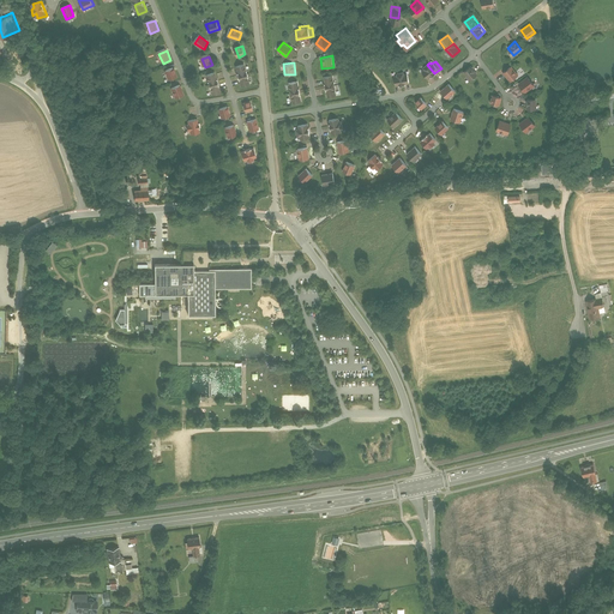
[(245,65),(236,67),(239,77),(247,74),(245,65)]
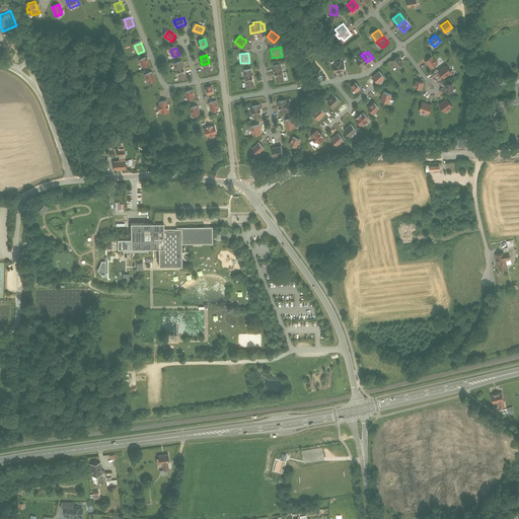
[(367,62),(361,55),(360,56),(360,57),(357,60),(362,66),(367,62)]
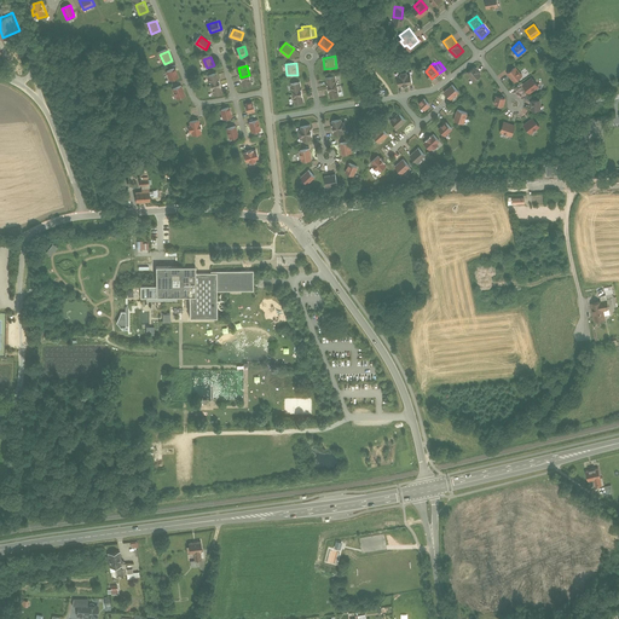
[(469,73),(475,80),(484,74),(478,67),(469,73)]
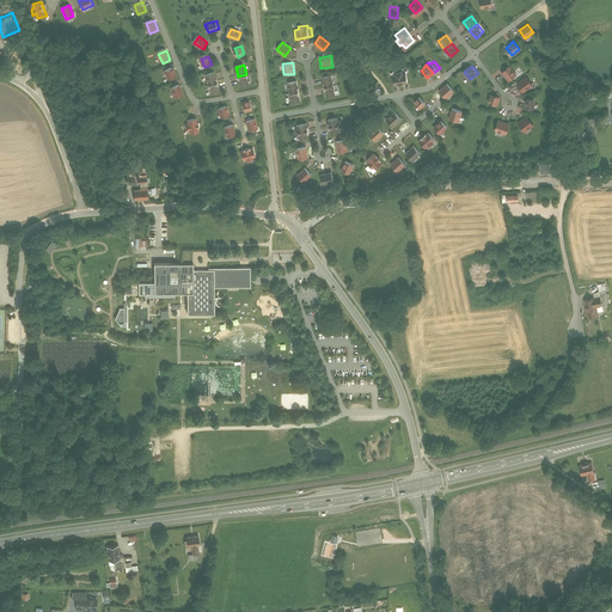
[(170,79),(177,77),(173,67),(166,69),(170,79)]
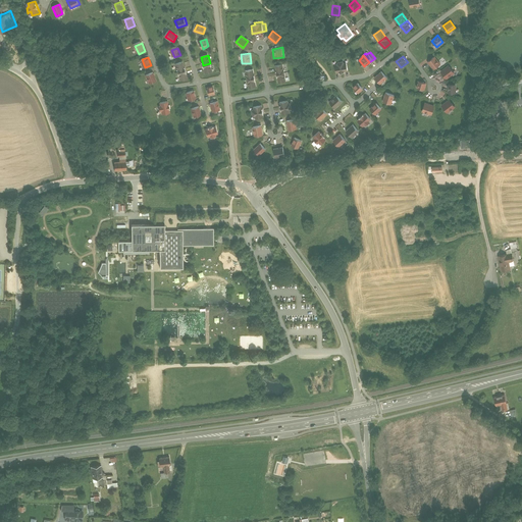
[(428,62),(433,68),(440,63),(435,57),(428,62)]
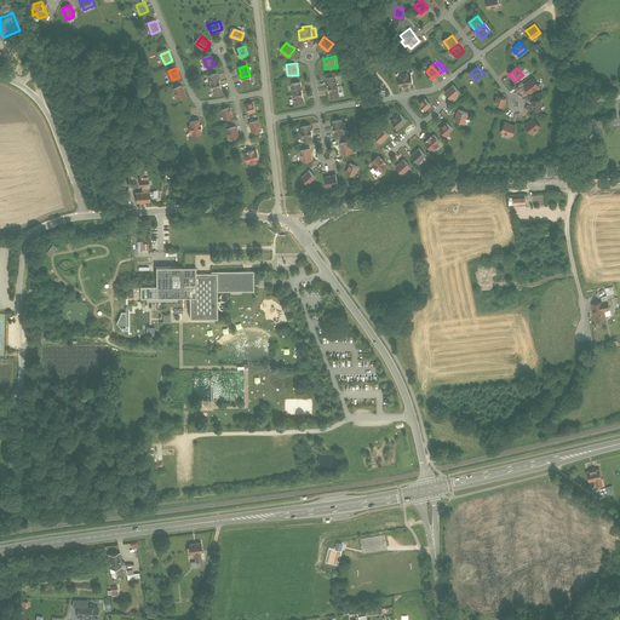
[(409,82),(407,70),(403,72),(405,75),(399,75),(400,85),(409,82)]
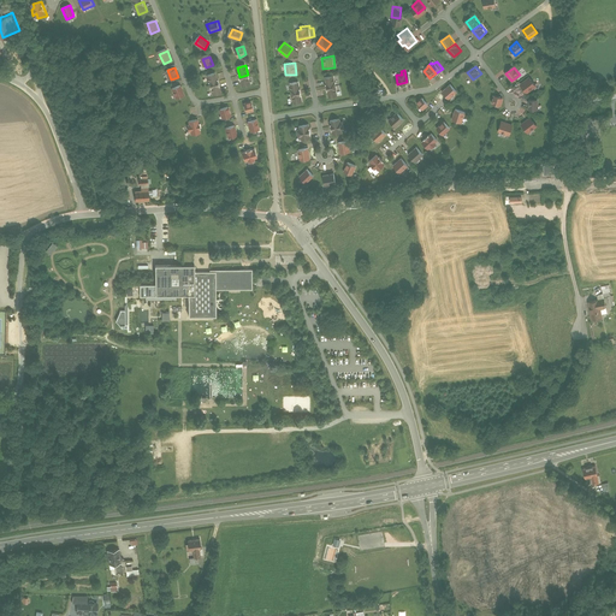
[(404,70),(407,82),(415,81),(413,72),(408,72),(407,70),(404,70)]
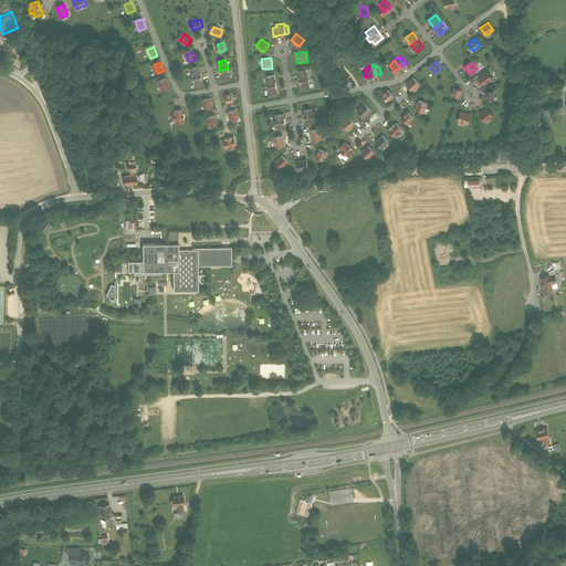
[(202,75),(200,66),(192,69),(195,77),(202,75)]
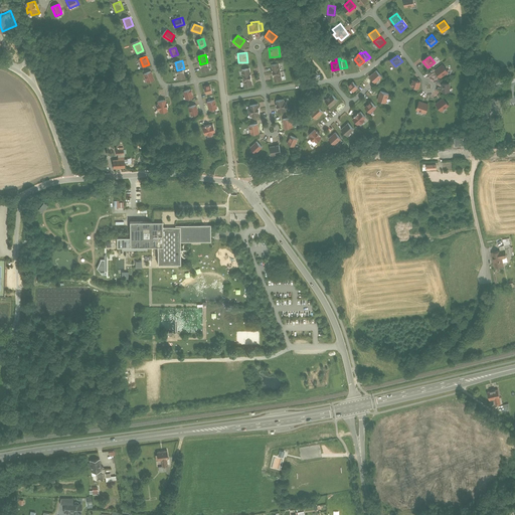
[(272,72),(281,70),(279,60),(270,62),(272,72)]
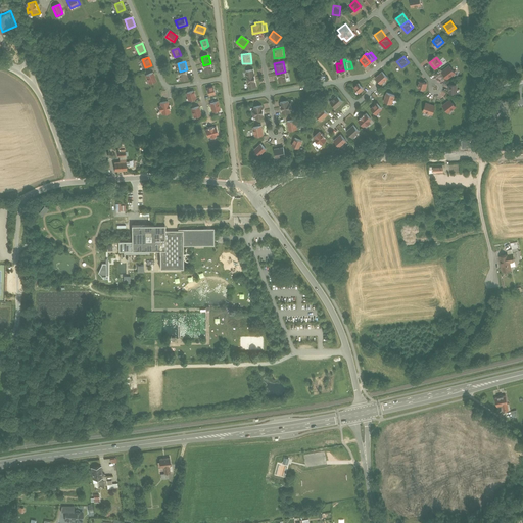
[(210,63),(203,65),(206,74),(212,73),(210,63)]
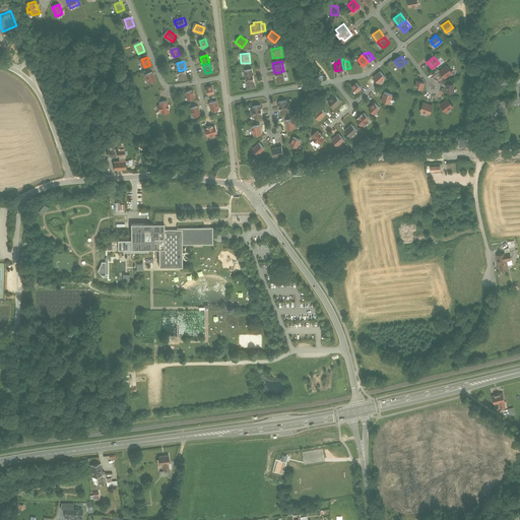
[(439,71),(444,78),(450,73),(445,66),(439,71)]
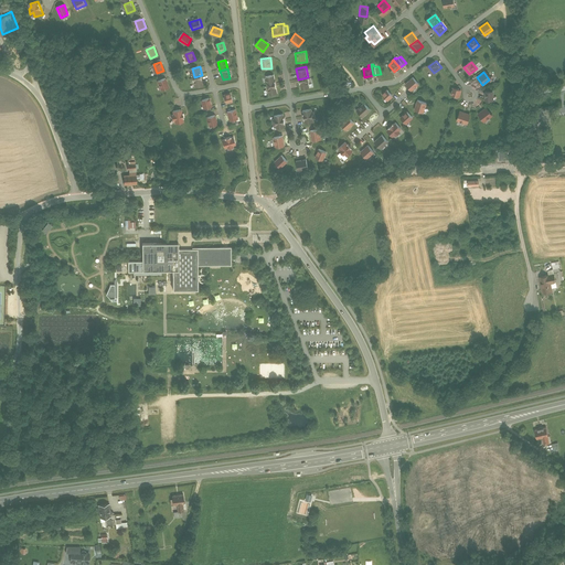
[(267,85),(277,83),(275,73),(265,75),(267,85)]
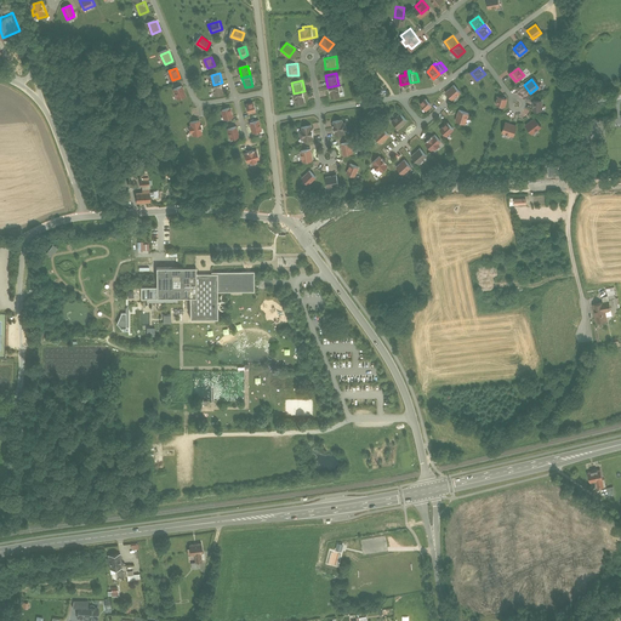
[(224,93),(222,83),(214,85),(217,96),(224,93)]
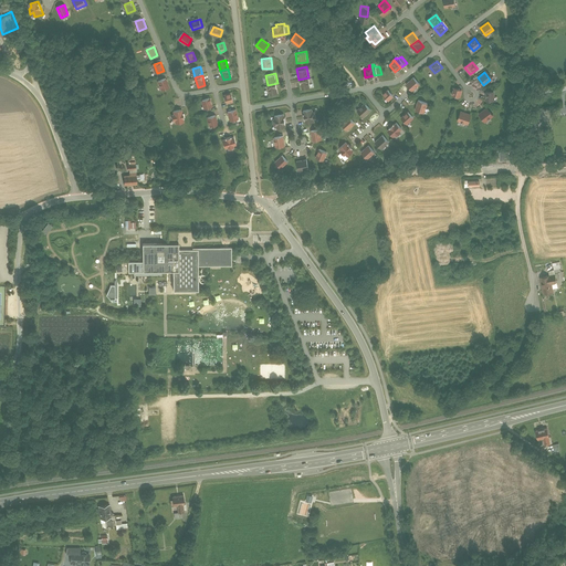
[(407,83),(412,91),(422,84),(416,76),(407,83)]
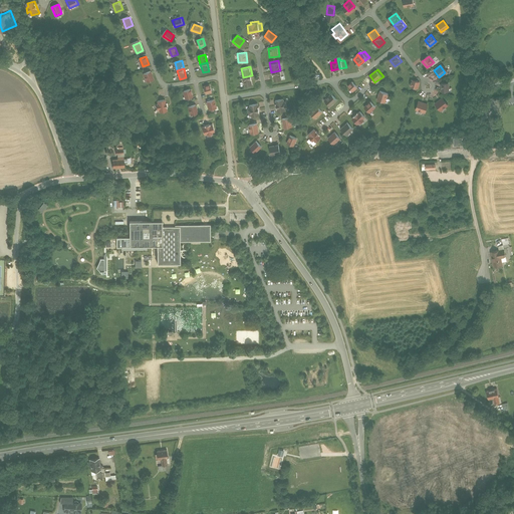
[(274,81),(282,79),(280,70),(271,72),(274,81)]
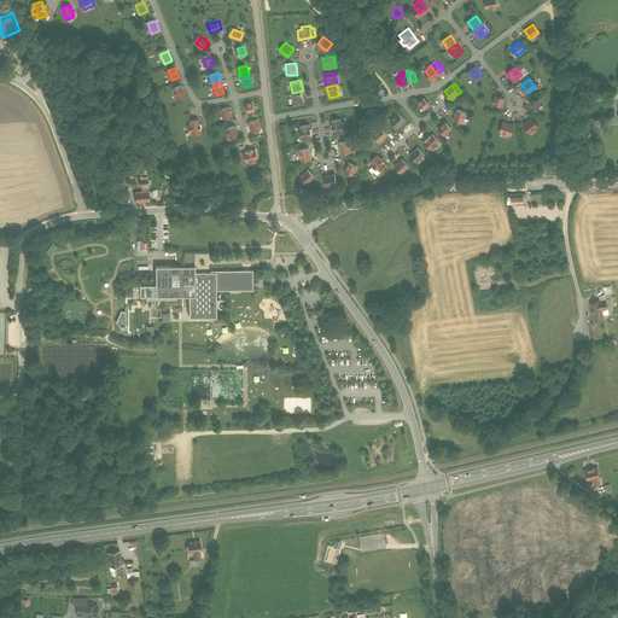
[(182,86),(175,88),(179,99),(187,95),(182,86)]
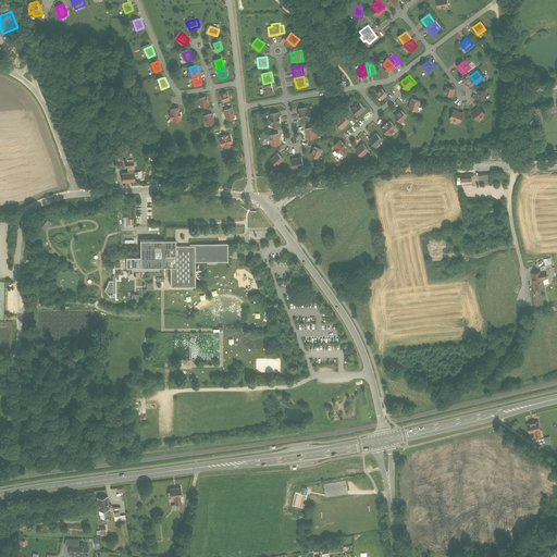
[(265,95),(275,93),(273,82),(263,84),(265,95)]
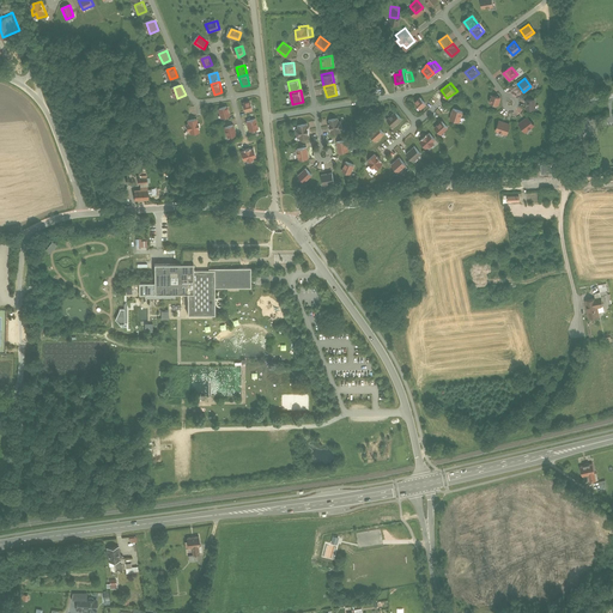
[(501,97),(491,95),(489,103),(498,105),(501,97)]
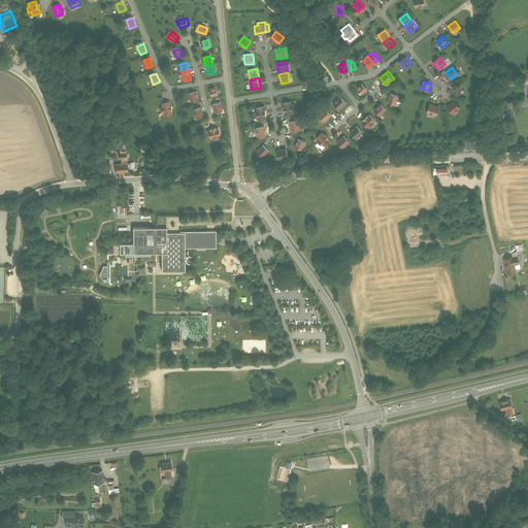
[(357,88),(362,94),(369,89),(363,83),(357,88)]
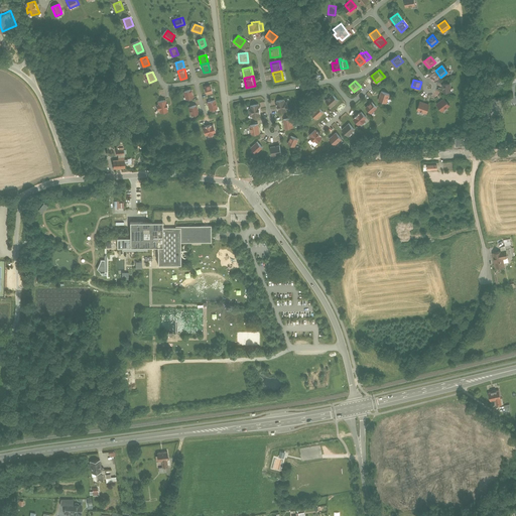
[(205,87),(207,95),(213,93),(211,85),(205,87)]
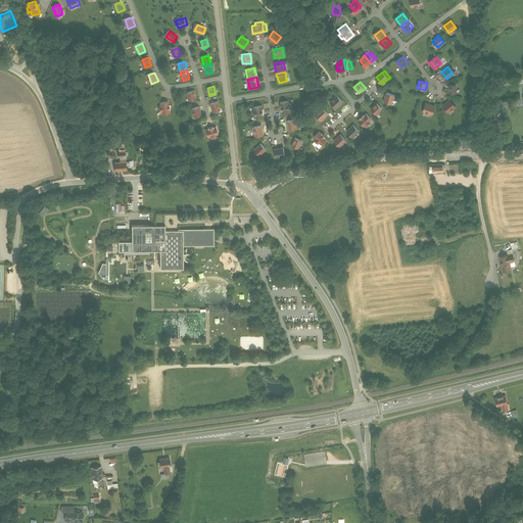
[(194,91),(188,93),(190,101),(197,99),(194,91)]
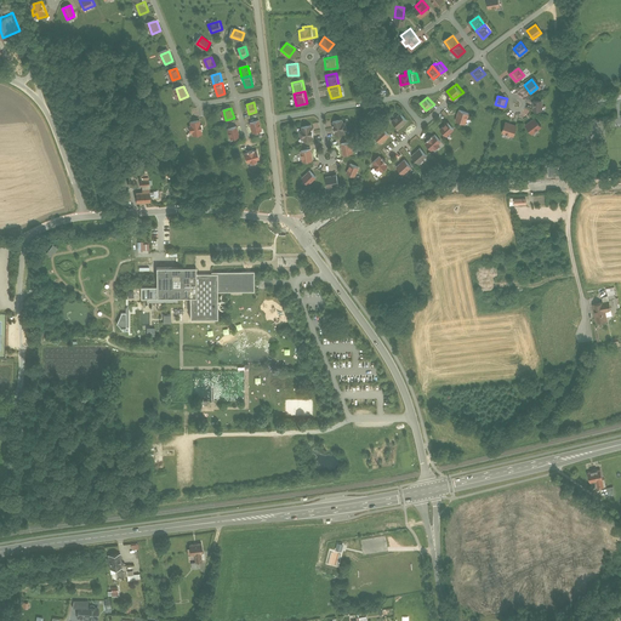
[(467,121),(469,109),(460,108),(457,120),(467,121)]
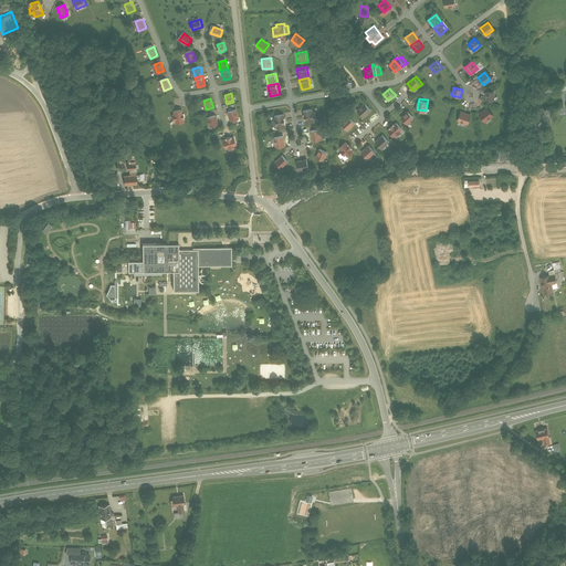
[(358,109),(365,117),(371,112),(366,104),(358,109)]
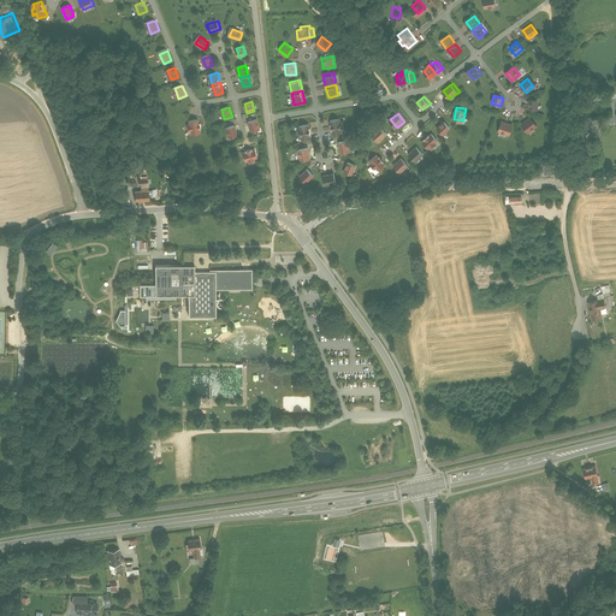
[(520,123),(526,131),(534,125),(528,117),(520,123)]
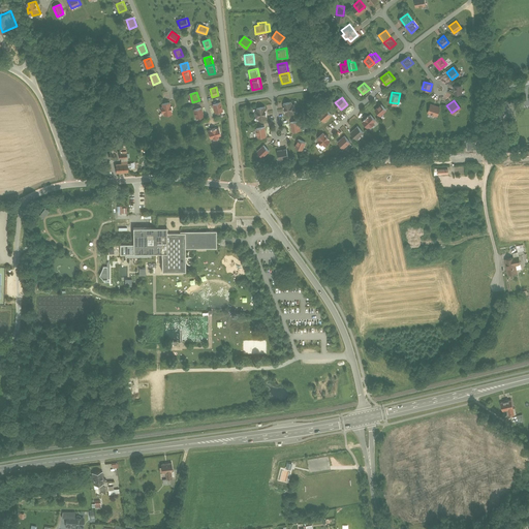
[(166,116),(174,115),(173,102),(165,103),(165,106),(162,106),(163,113),(165,112),(166,116)]
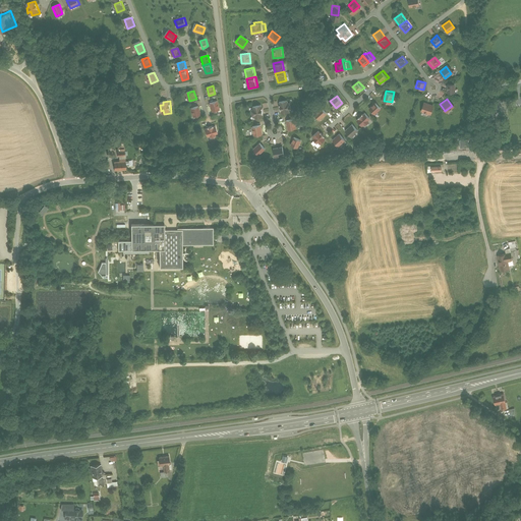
[(217,101),(211,103),(213,112),(220,110),(217,101)]
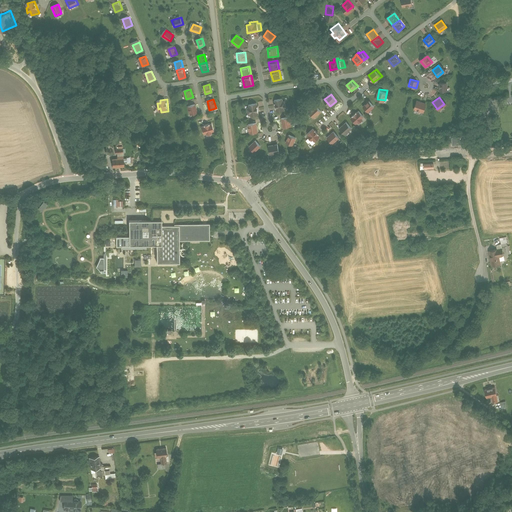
[(363,105),(368,112),(375,107),(370,100),(363,105)]
